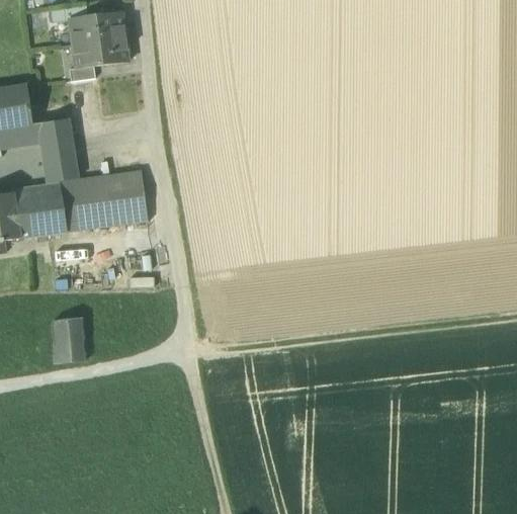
[(51,10),(53,22),(70,20),(70,19),(88,17),(87,5),(51,10)]
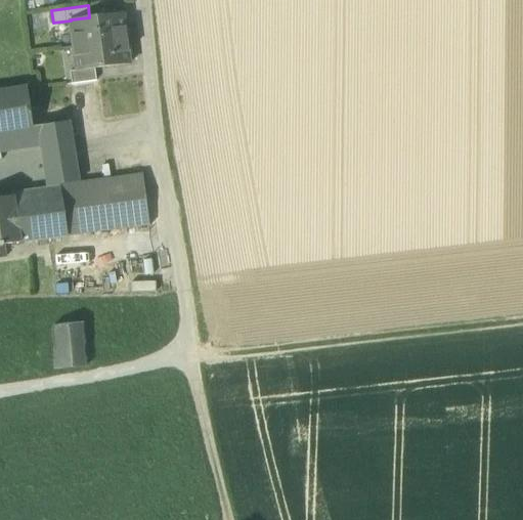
[(71,20),(74,44),(127,38),(124,13),(89,17),(71,19),(71,20)]
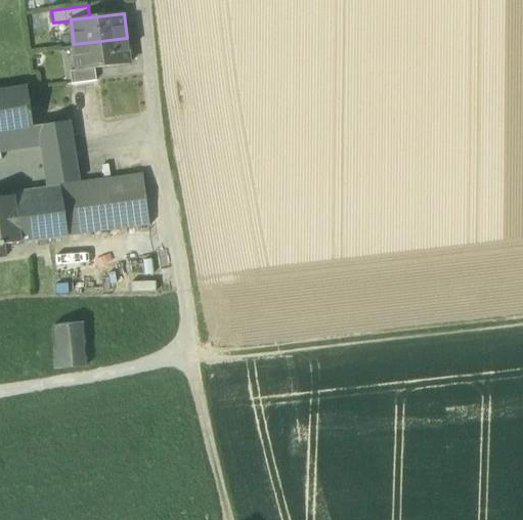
[(130,61),(127,38),(74,44),(77,69),(95,67),(130,61)]
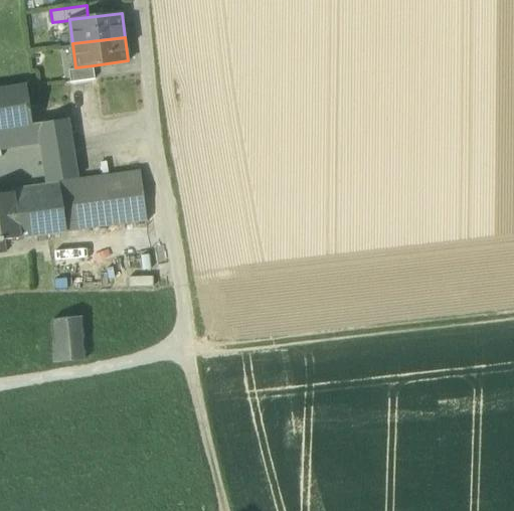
[(69,67),(70,80),(96,77),(94,65),(75,67),(69,67)]
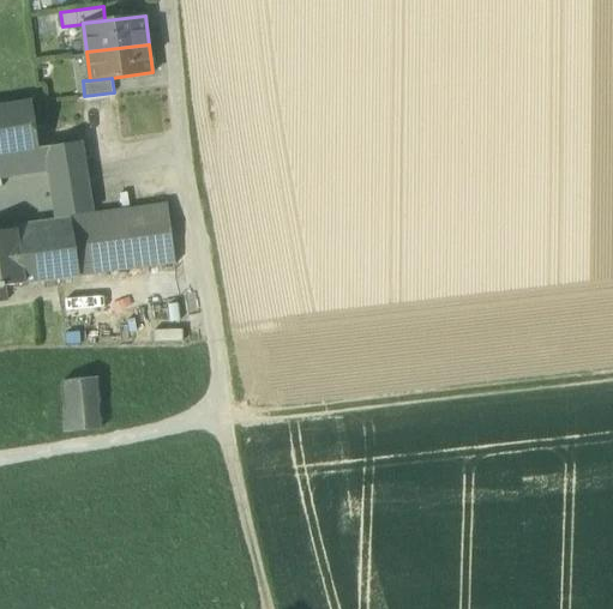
[(0,103),(0,154),(40,149),(31,100),(0,103)]
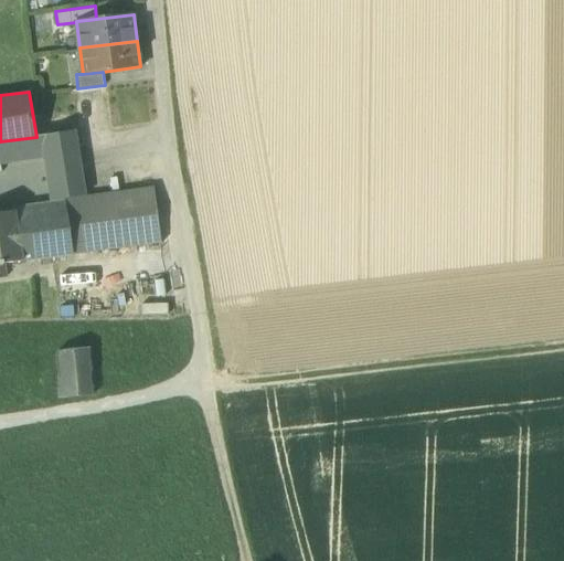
[(44,155),(45,157),(80,151),(75,128),(41,134),(42,136),(44,155)]
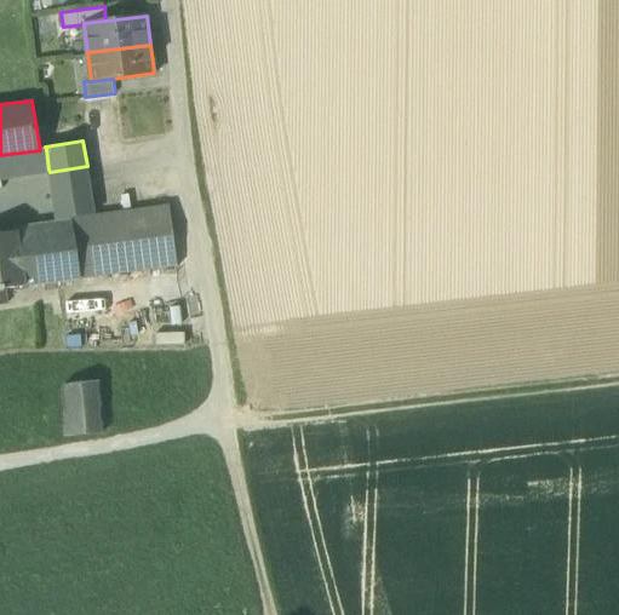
[(0,155),(0,177),(49,170),(46,149),(40,150),(0,155)]
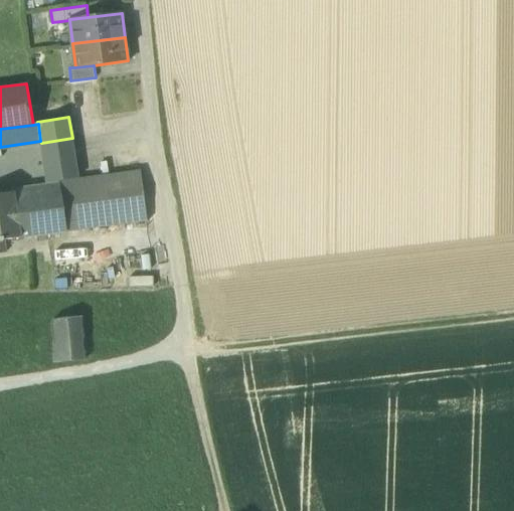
[(41,143),(43,157),(74,152),(72,138),(41,143)]
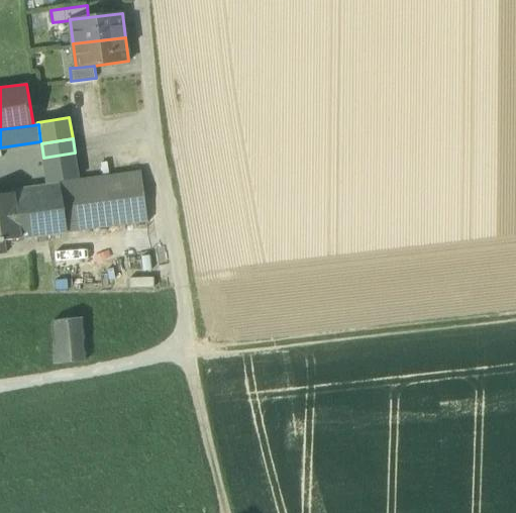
[(78,177),(75,152),(43,158),(46,182),(58,180),(78,177)]
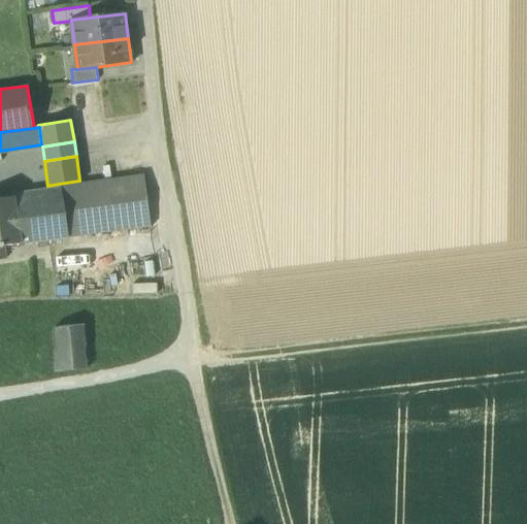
[(80,182),(79,181),(59,184),(60,190),(48,192),(14,196),(21,241),(152,225),(144,173),(80,182)]
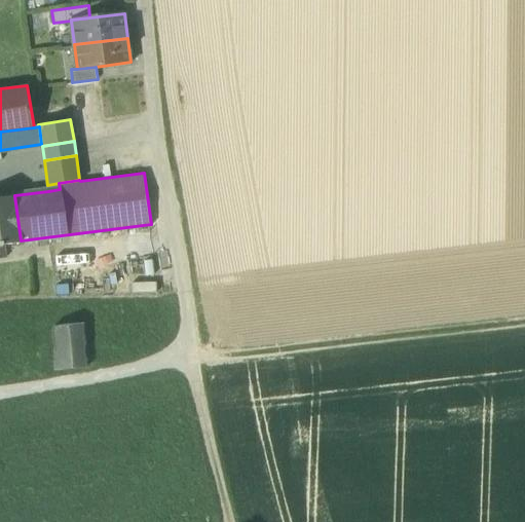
[(0,197),(0,244),(4,244),(21,240),(14,195),(0,197)]
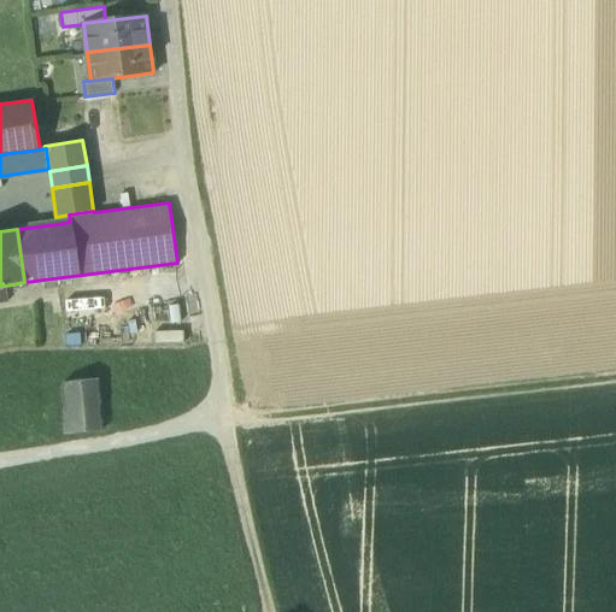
[(64,381),(69,431),(103,429),(98,377),(64,381)]
